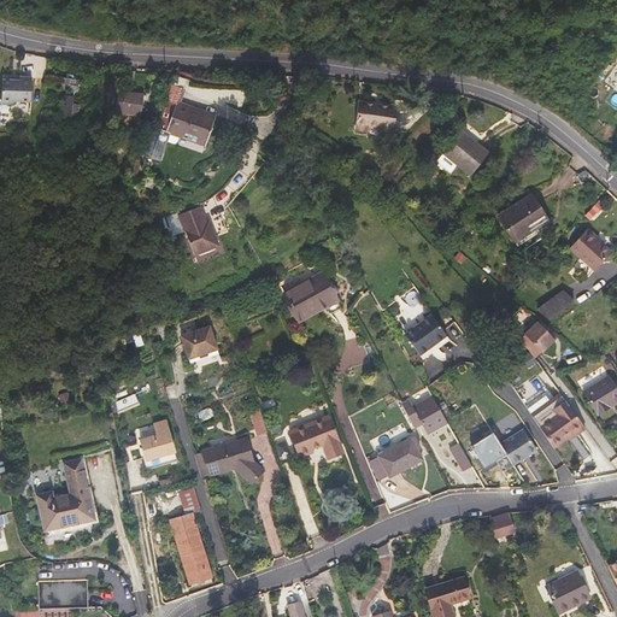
[(133,86),(135,71),(125,70),(124,84),(133,86)]
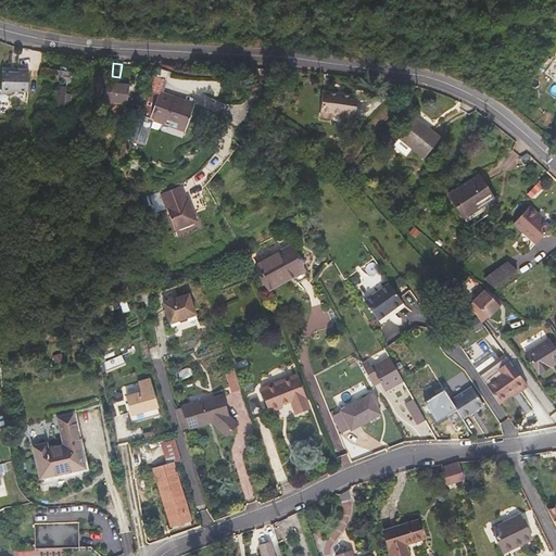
[(71,83),(72,73),(66,72),(60,71),(41,67),(40,77),(71,83)]
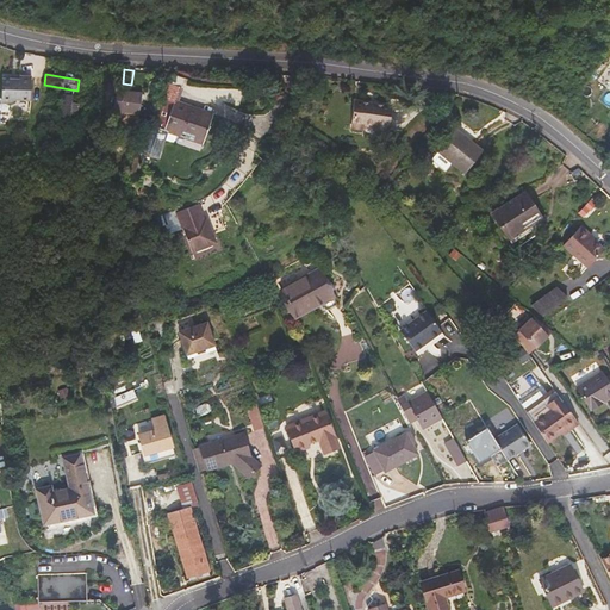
[(22,80),(14,79),(4,78),(4,86),(2,92),(2,101),(8,101),(18,99),(31,100),(33,78),(22,76),(22,80)]
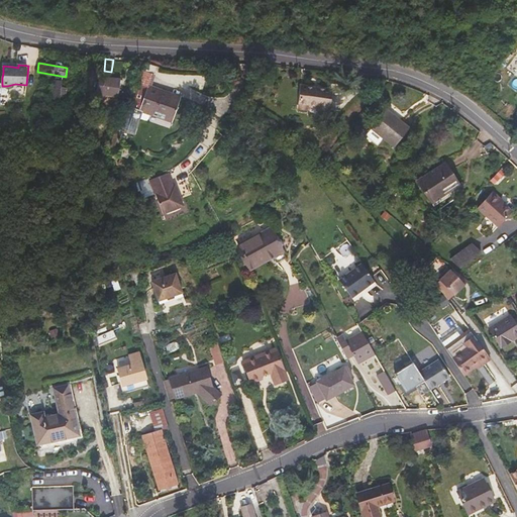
[(137,69),(123,104),(142,112),(172,123),(180,98),(169,94),(170,91),(152,85),(156,75),(137,69)]
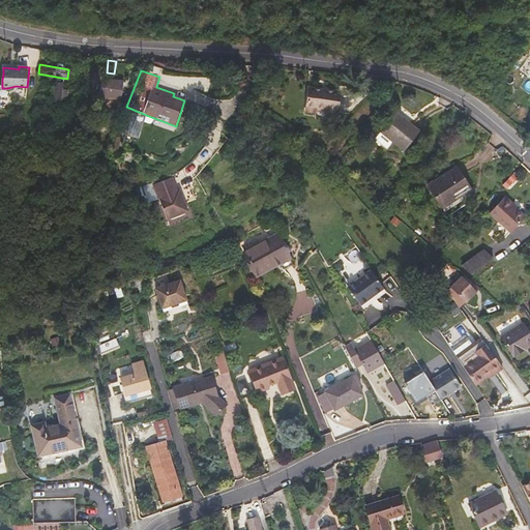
[(121,97),(124,81),(108,79),(107,85),(100,84),(99,95),(121,97)]
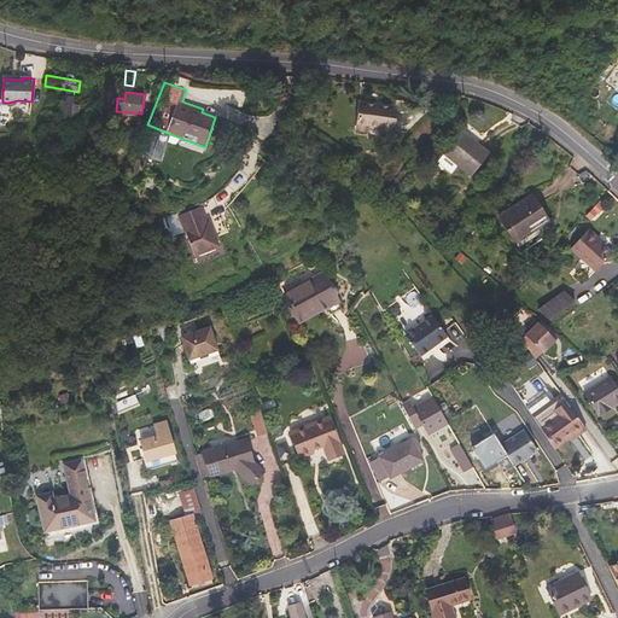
[(70,123),(74,97),(64,95),(60,122),(70,123)]
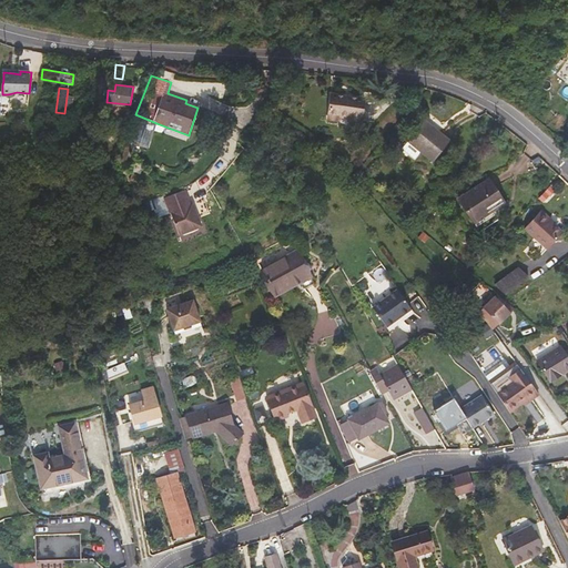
[(362,121),(365,99),(332,94),(327,119),(337,120),(338,115),(350,117),(348,119),(362,121)]
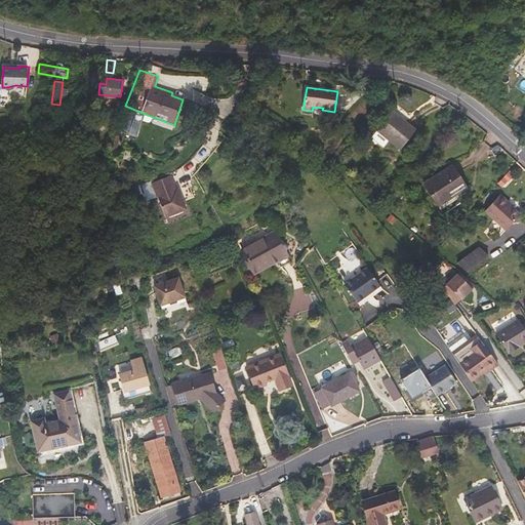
[(416,130),(394,111),(376,131),(376,130),(371,136),(384,147),(389,142),(400,151),(416,130)]
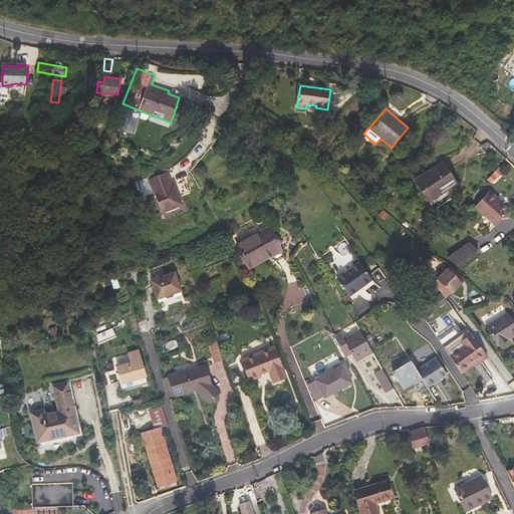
[(457,184),(443,163),(416,181),(429,202),(457,184)]
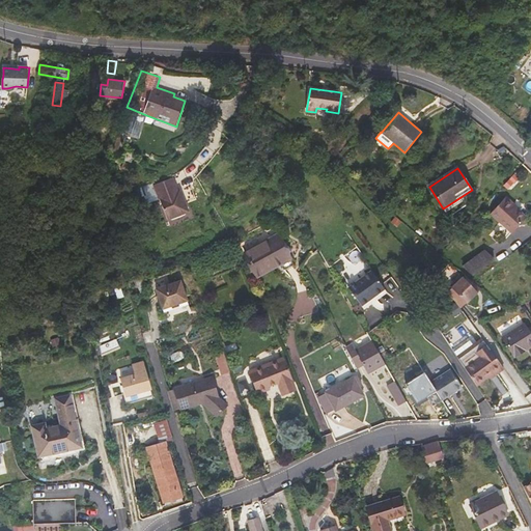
[(172,178),(155,185),(161,198),(157,200),(158,203),(162,202),(168,220),(187,212),(179,190),(176,191),(172,178)]
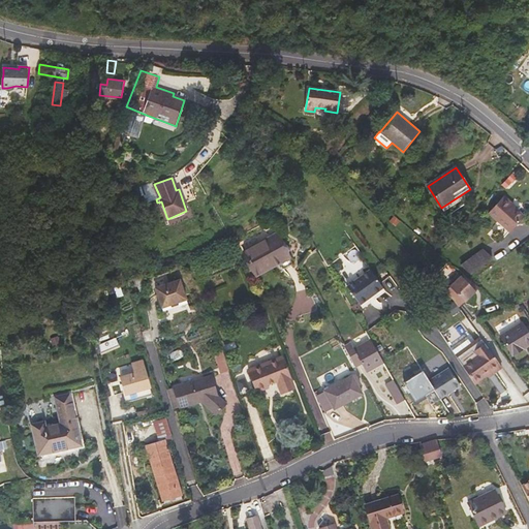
[(509,231),(524,216),(508,203),(510,201),(504,196),(489,213),(509,231)]
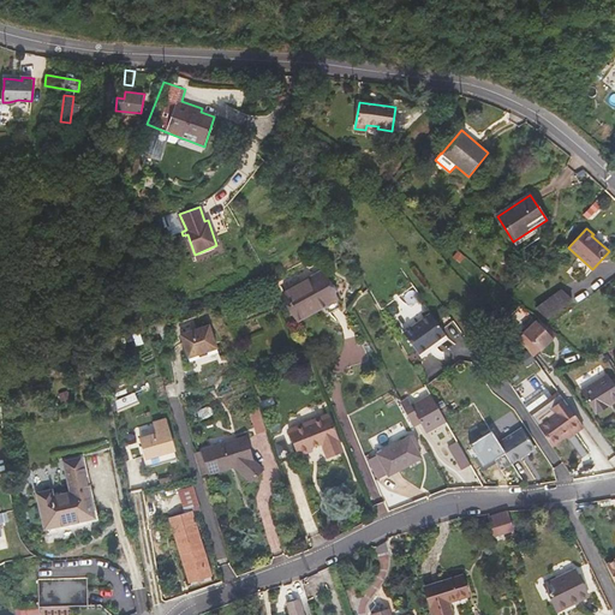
[(341,308),(322,273),(284,293),(298,321),(326,305),(329,314),(341,308)]
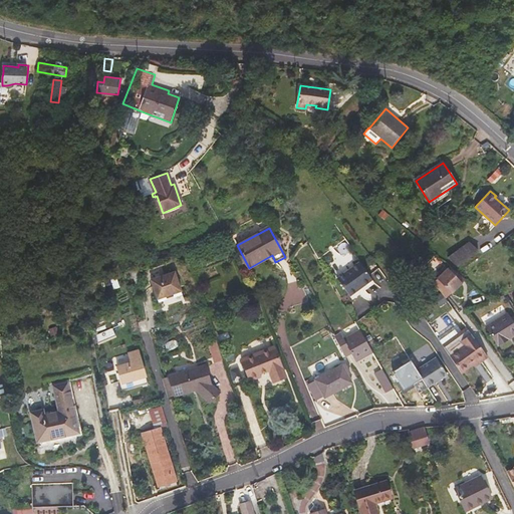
[(469,242),(448,258),(458,266),(479,251),(469,242)]
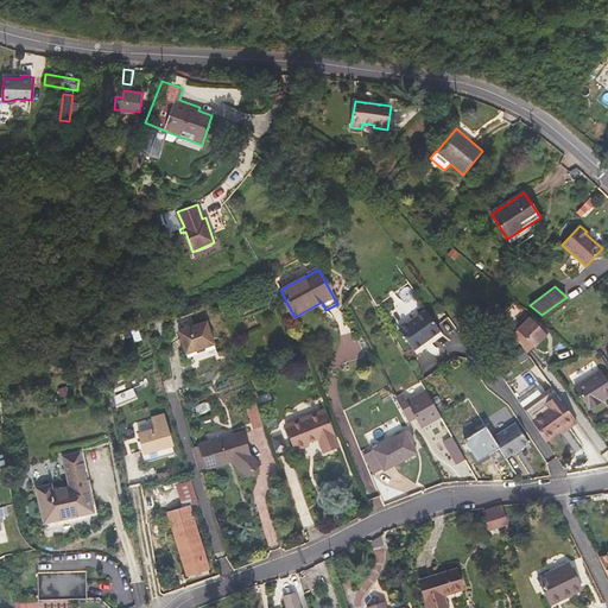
[(426,311),(399,330),(415,350),(423,344),(423,342),(428,339),(429,340),(441,331),(426,311)]
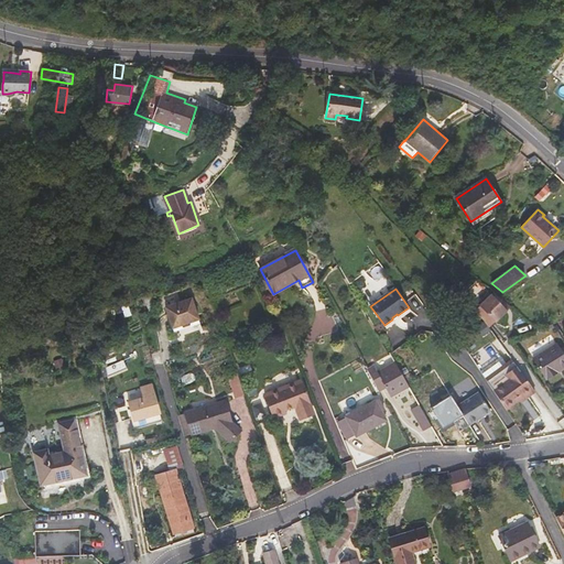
[(492,294),(480,306),(495,322),(507,311),(492,294)]
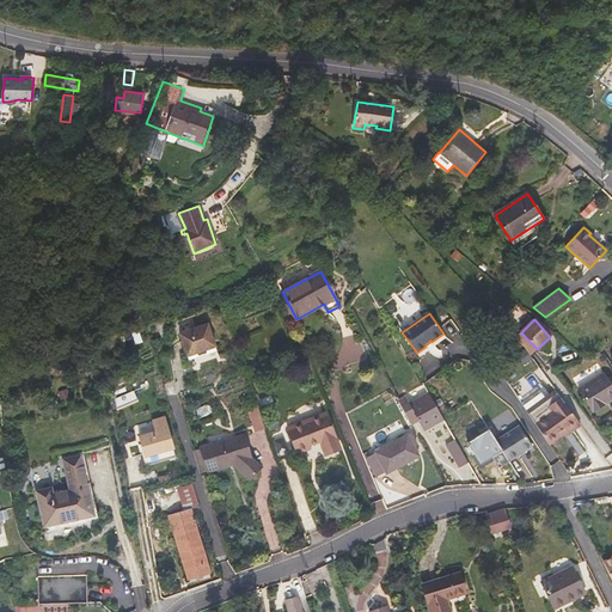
[(209,325),(182,335),(189,357),(218,348),(209,325)]
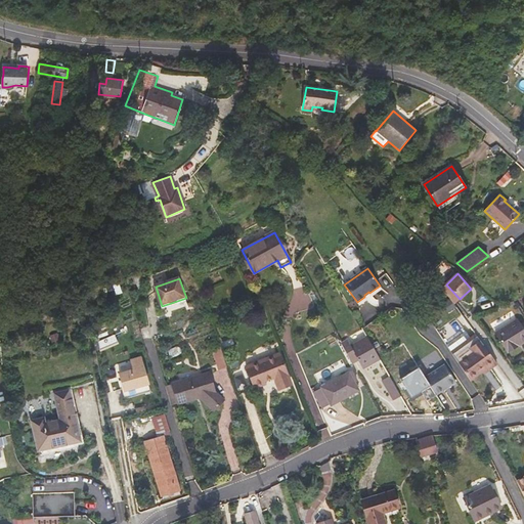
[(508,352),(523,341),(523,330),(517,318),(495,333),(508,352)]
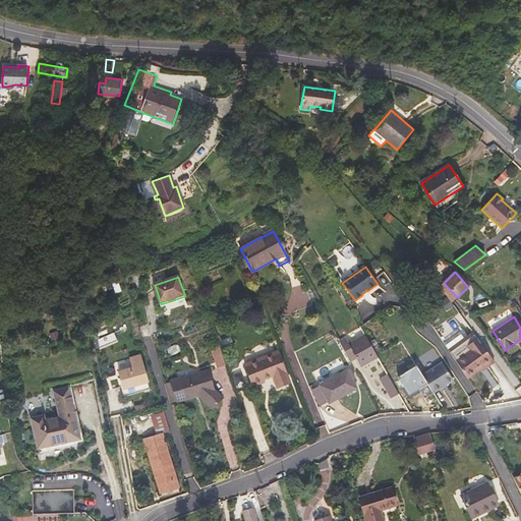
[(377,355),(364,336),(349,344),(346,338),(340,342),(348,358),(354,355),(356,358),(361,367),(378,357),(377,355)]
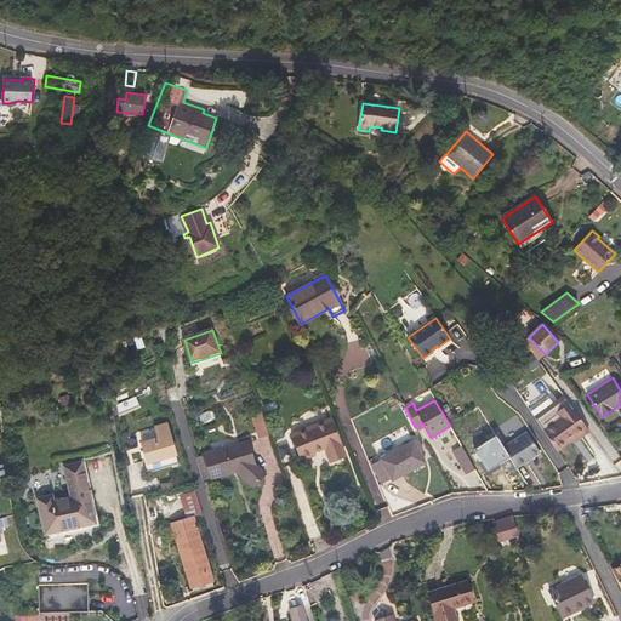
[(587,428),(569,403),(557,411),(560,417),(543,429),(557,449),(571,439),(587,428)]
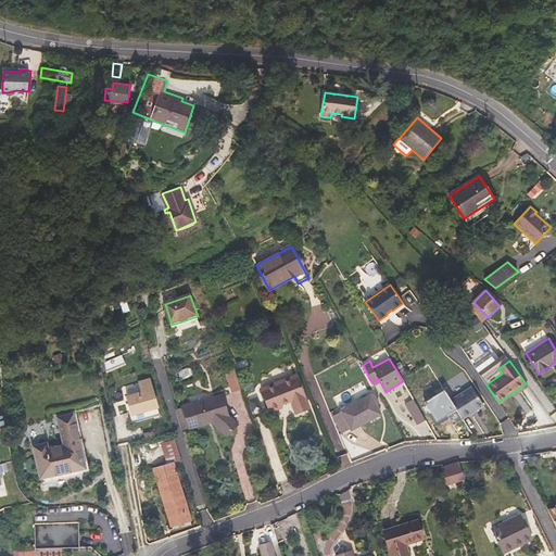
[(235,368),(225,371),(231,393),(241,390),(235,368)]
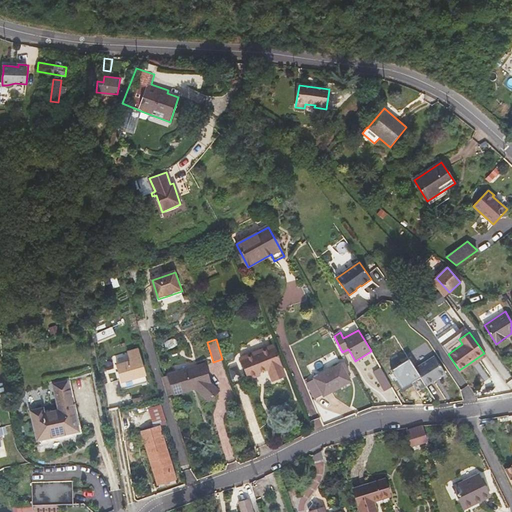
[(425,360),(433,356),(428,343),(419,346),(425,360)]
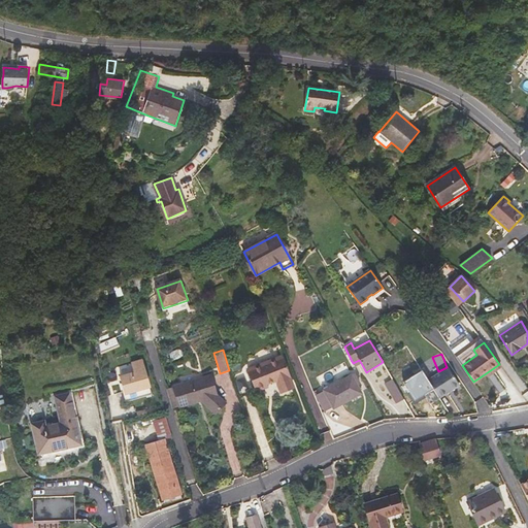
[(293,385),(282,356),(248,370),(257,391),(267,387),(266,385),(276,381),(281,390),(293,385)]
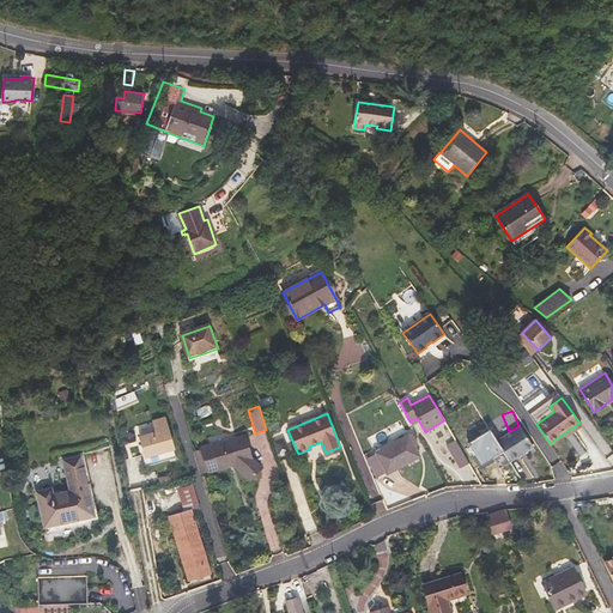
[(159,435),(141,439),(147,457),(175,449),(167,419),(156,423),(159,435)]
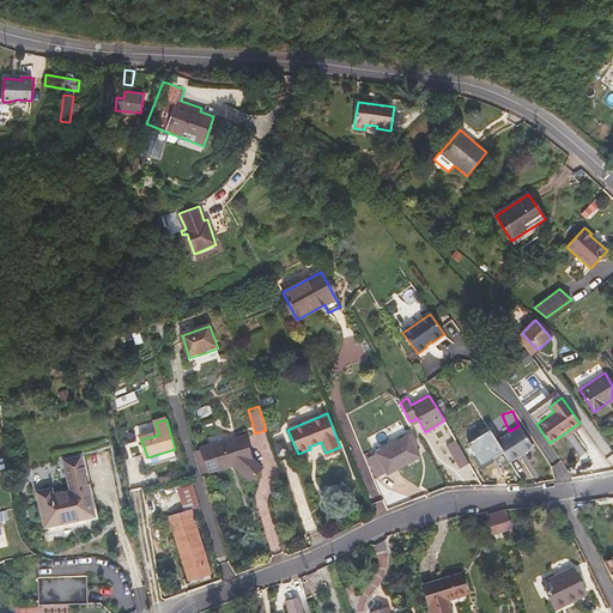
[(153,422),(135,426),(138,435),(155,430),(153,422)]
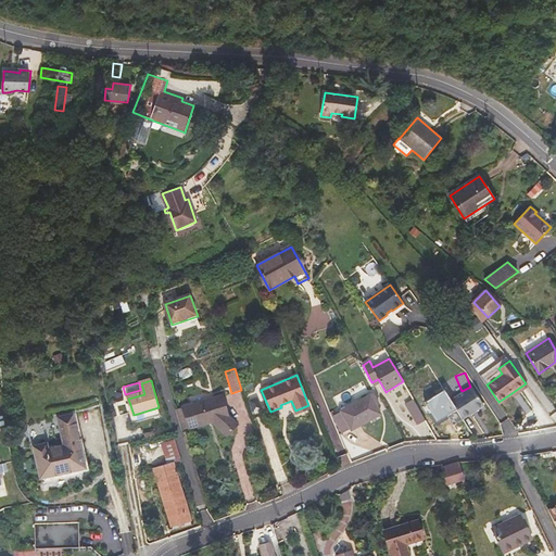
[(513,395),(528,386),(526,383),(512,393),(513,395)]
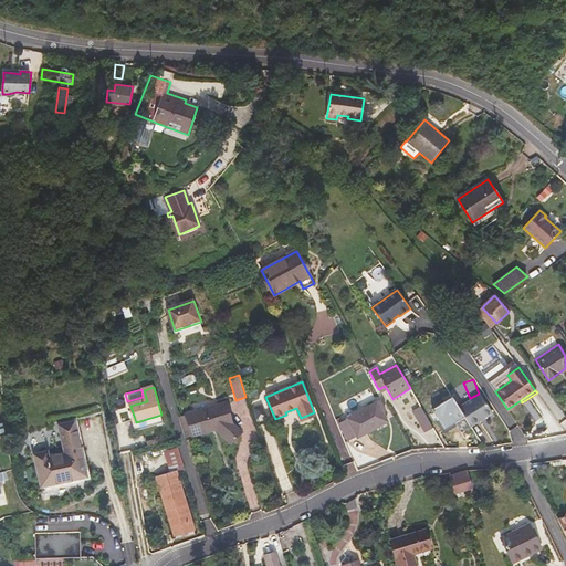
[(480,394),(459,407),(465,417),(472,426),(493,412),(480,394)]
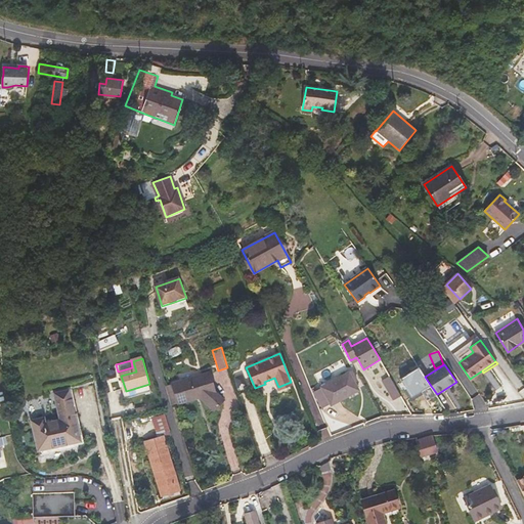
[(425,377),(420,367),(400,380),(412,398),(431,386),(425,377)]
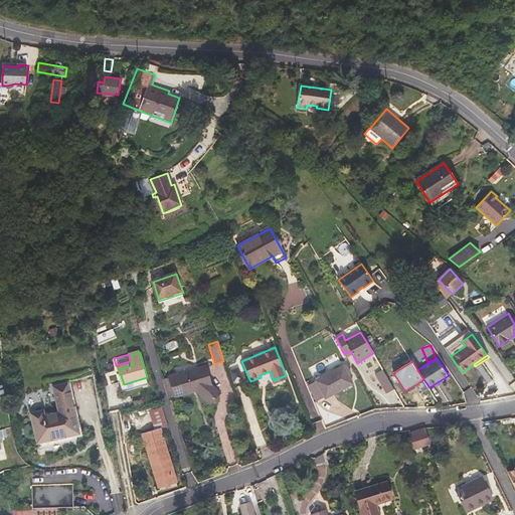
[(353,383),(349,376),(351,374),(346,364),(316,381),(325,397),(325,398),(353,383)]
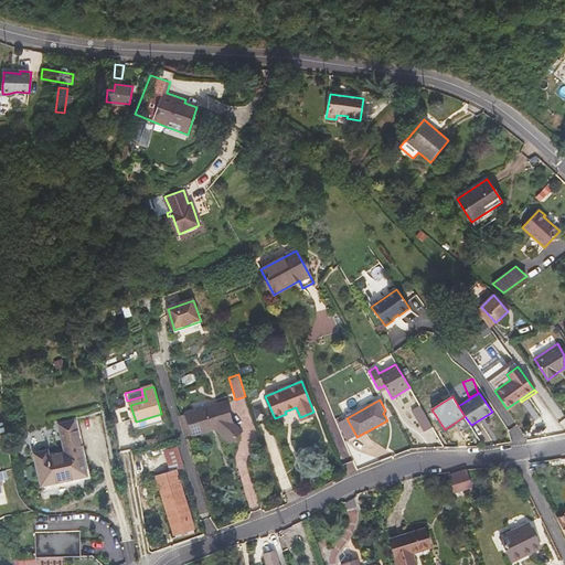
[(232,423),(225,402),(185,414),(185,415),(192,436),(211,430),(211,427),(215,426),(215,428),(231,443),(242,432),(232,423)]
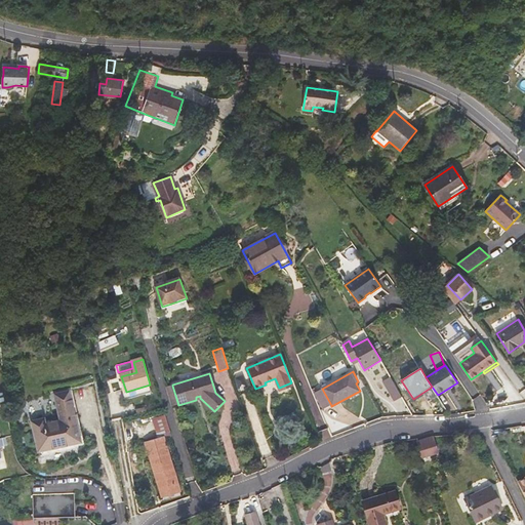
[(402,397),(390,377),(381,381),(394,402),(402,397)]
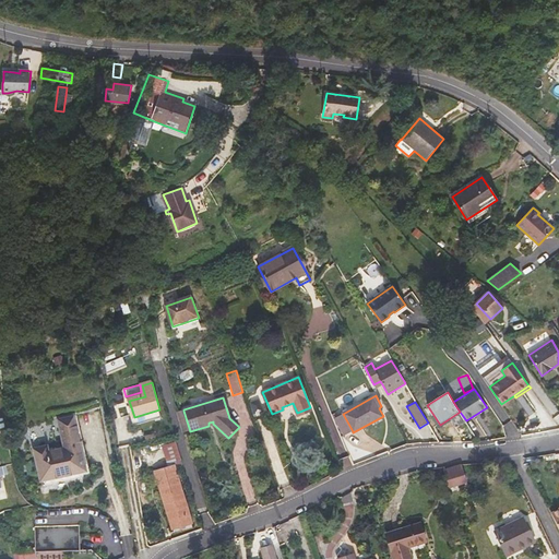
[(190,431),(183,411),(177,412),(183,433),(190,431)]
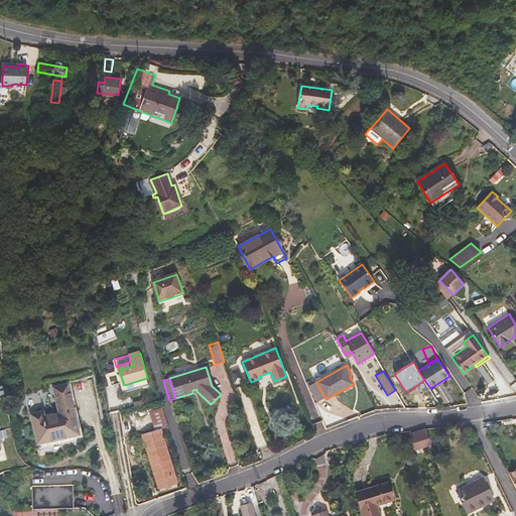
[(326,398),(316,382),(308,386),(317,402),(326,398)]
